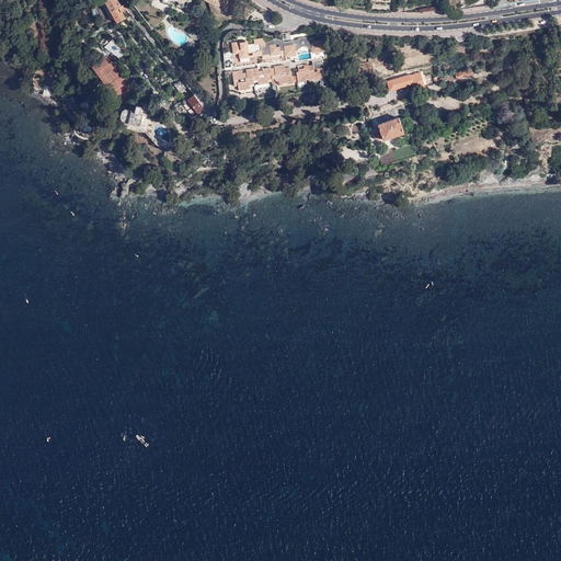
[(105,0),(113,11),(124,4),(119,0),(105,0)]
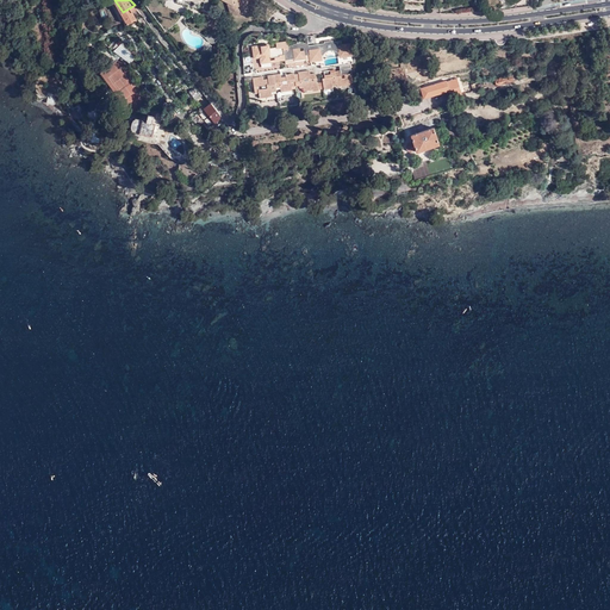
[(224,0),(226,1),(234,5),(236,14),(244,11),(243,7),(253,5),(250,0),(224,0)]
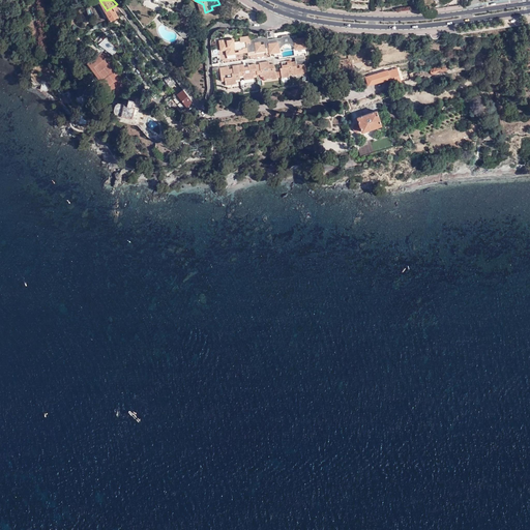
[(107,10),(112,21),(119,17),(115,10),(119,8),(117,4),(107,10)]
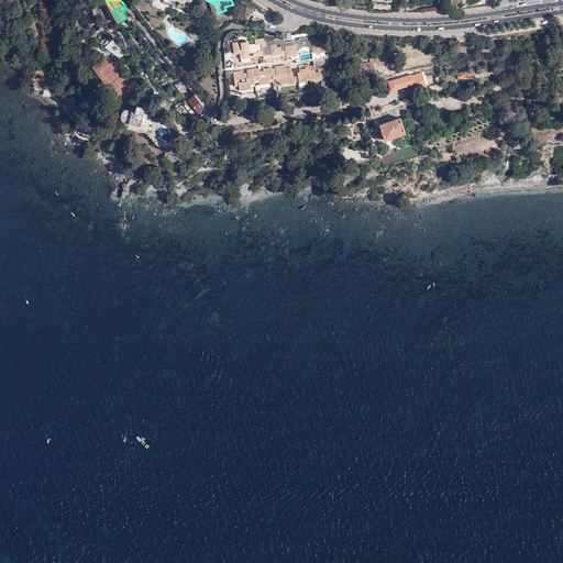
[(108,35),(101,42),(119,59),(125,54),(108,35)]
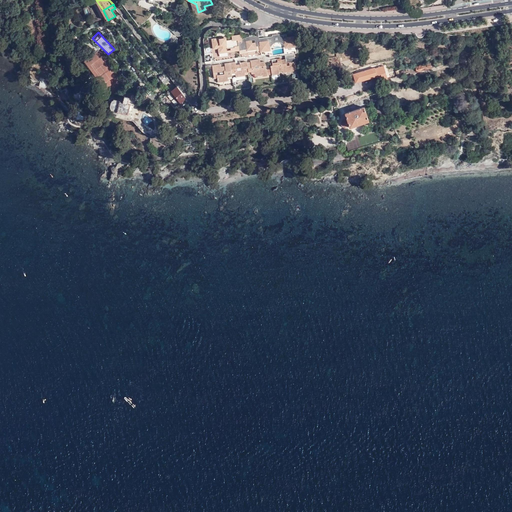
[(211,39),(212,46),(218,46),(218,48),(213,49),(215,61),(236,58),(235,51),(239,50),(240,58),(244,57),(244,58),(269,54),(269,50),(270,48),(271,45),(274,43),(276,42),(279,42),(281,43),(283,44),(285,46),(286,48),(295,46),(293,36),(287,37),(286,35),(258,38),(258,36),(249,37),(246,37),(245,38),(241,38),(240,35),(231,36),(232,40),(225,40),(225,37),(211,39)]
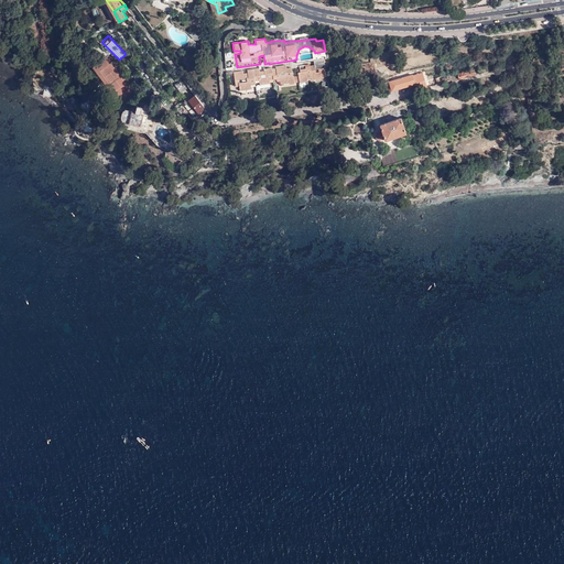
[(324,58),(318,60),(320,63),(314,64),(314,65),(311,66),(311,68),(306,69),(305,67),(305,65),(300,66),(301,73),(297,73),(300,83),(307,80),(307,78),(311,78),(312,79),(324,78),(324,76),(326,76),(324,58)]
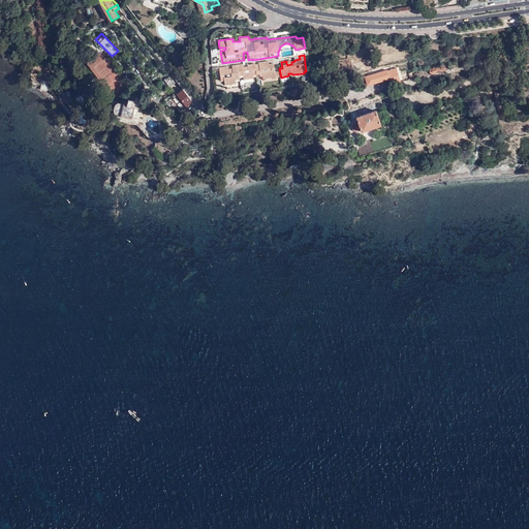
[(467,63),(465,58),(448,62),(450,68),(467,63)]
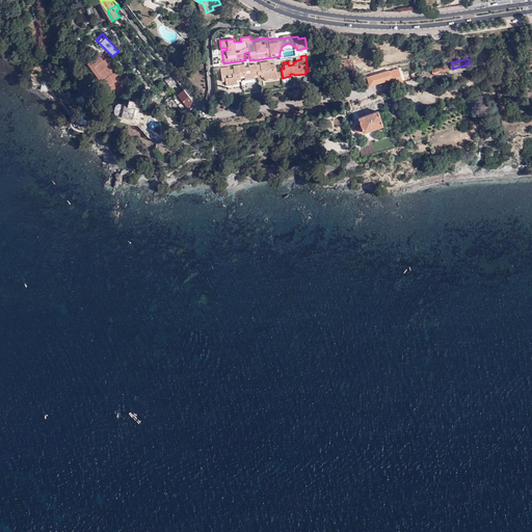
[(213,69),(213,71),(220,71),(221,80),(225,80),(225,82),(225,85),(237,83),(236,80),(240,79),(240,77),(240,75),(243,74),(244,76),(244,80),(255,78),(254,76),(254,74),(258,74),(257,73),(261,72),(261,75),(261,77),(264,76),(264,79),(272,78),(272,79),(277,78),(276,72),(275,64),(270,64),(270,62),(260,63),(260,65),(257,65),(256,64),(249,65),(249,68),(244,68),(244,64),(233,67),(233,70),(230,70),(229,68),(219,69),(219,68),(213,69)]
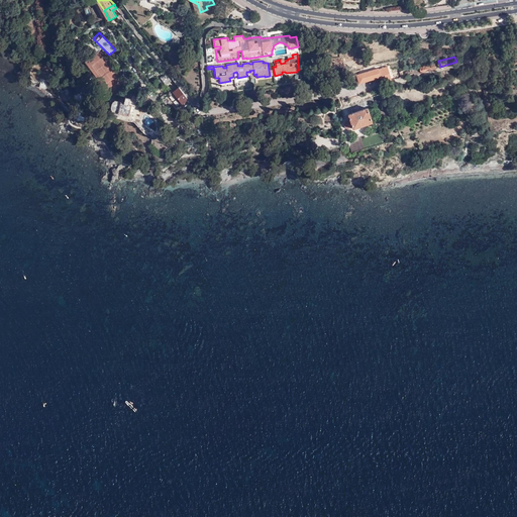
[(435,68),(434,64),(420,68),(421,73),(435,68)]
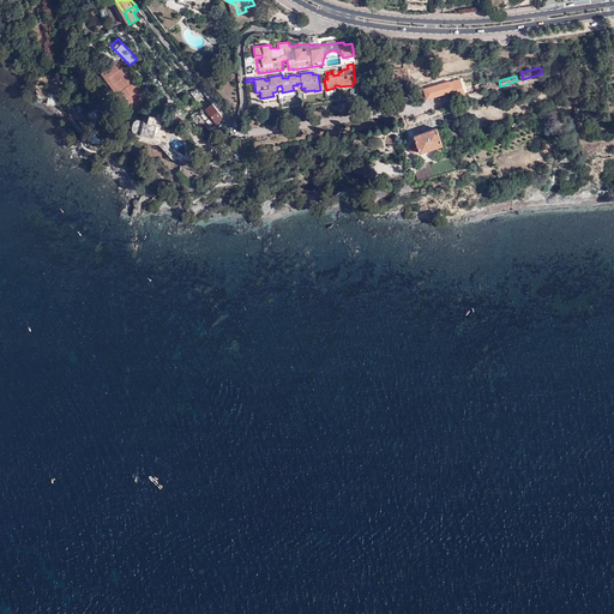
[(464,95),(459,79),(423,89),(427,100),(451,92),(453,98),(464,95)]
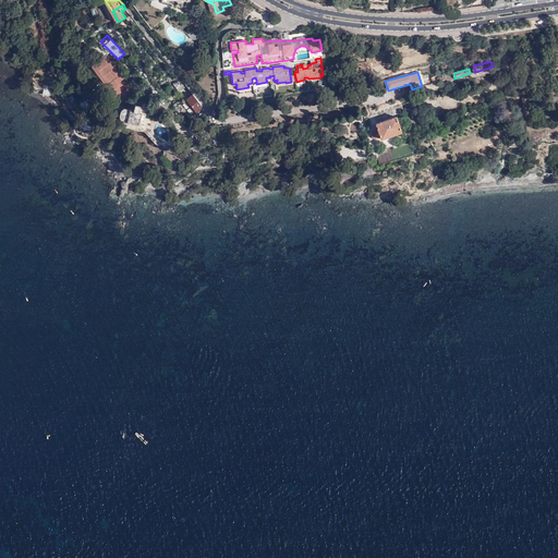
[(172,84),(179,92),(184,87),(179,80),(172,84)]
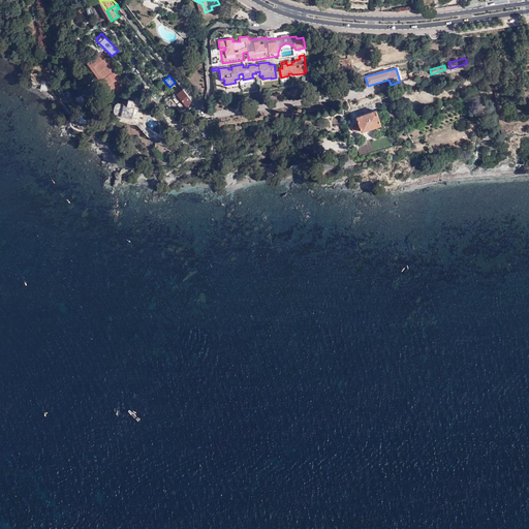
[(186,106),(192,102),(183,90),(177,94),(186,106)]
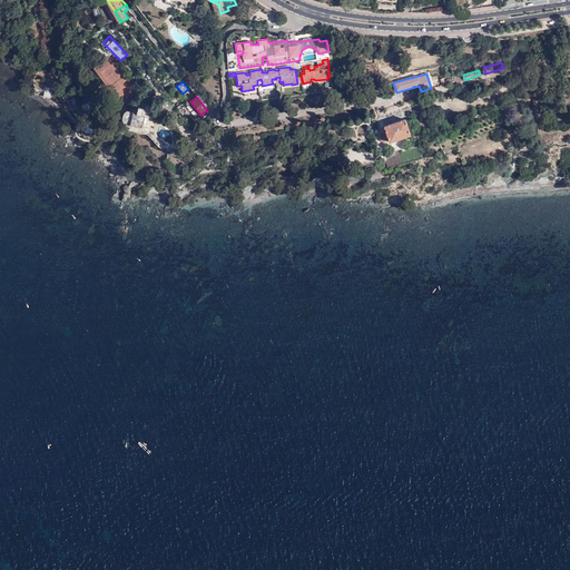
[(155,106),(147,105),(147,106),(144,105),(143,109),(141,108),(141,110),(139,111),(137,110),(136,111),(135,112),(127,111),(125,111),(123,118),(124,120),(143,126),(145,116),(148,116),(151,109),(154,109),(155,106)]
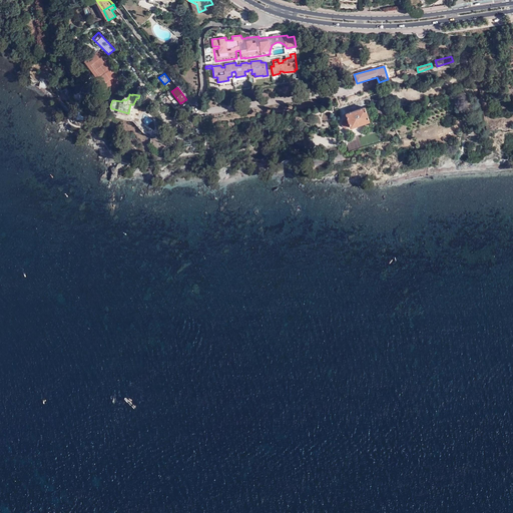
[(375,110),(377,118),(391,113),(387,101),(376,105),(376,104),(373,104),(371,97),(338,108),(340,115),(346,114),(347,119),(344,120),(342,123),(343,127),(346,128),(351,126),(351,127),(369,121),(366,113),(375,110)]
